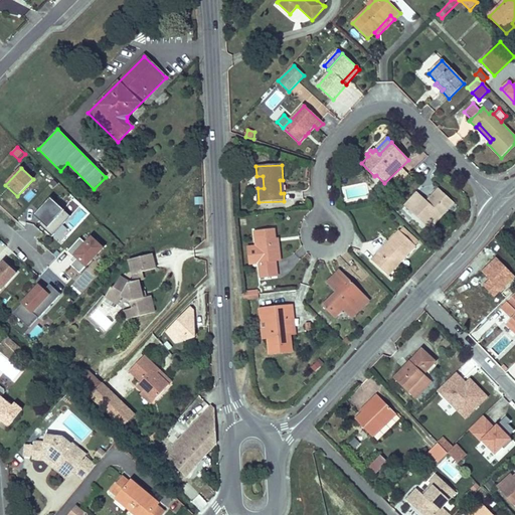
[(417,193),(404,206),(430,230),(455,203),(439,189),(427,202),(417,193)]
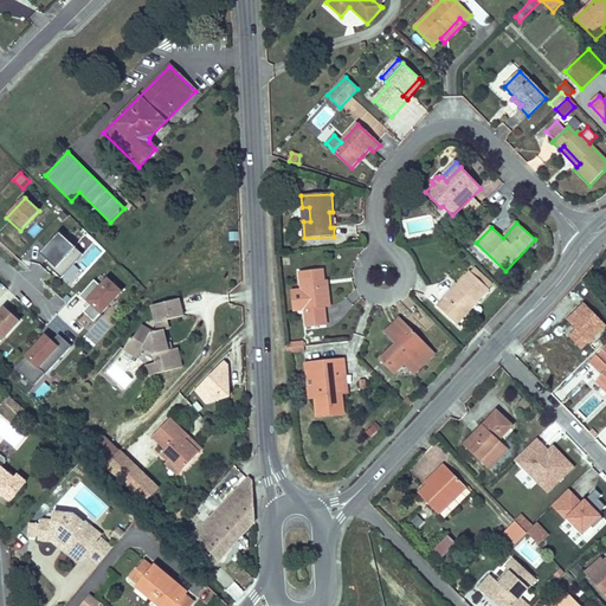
[(238,231),(229,232),(230,243),(238,242),(238,231)]
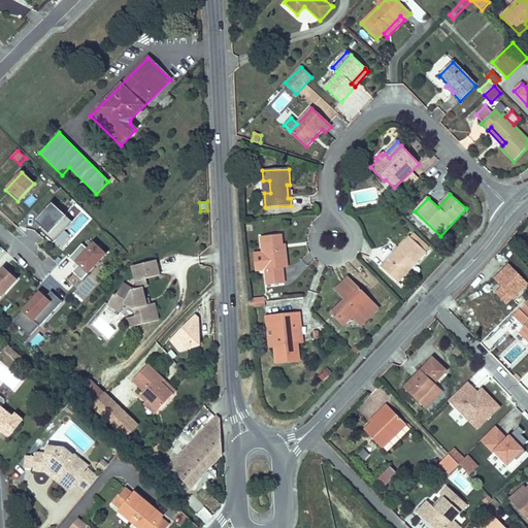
[(71,222),(53,203),(35,222),(54,240),(64,230),(71,222)]
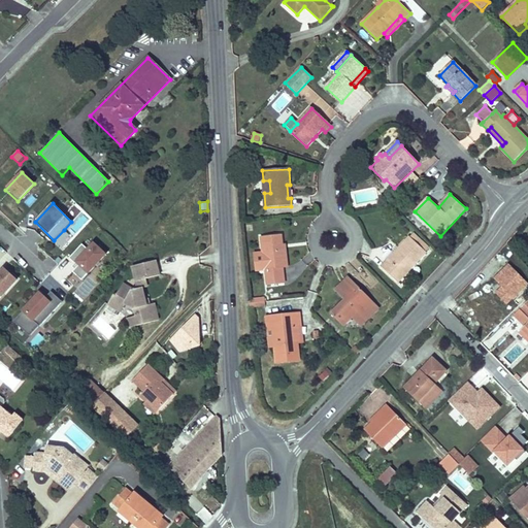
[(64,230),(54,240),(62,248),(71,237),(64,230)]
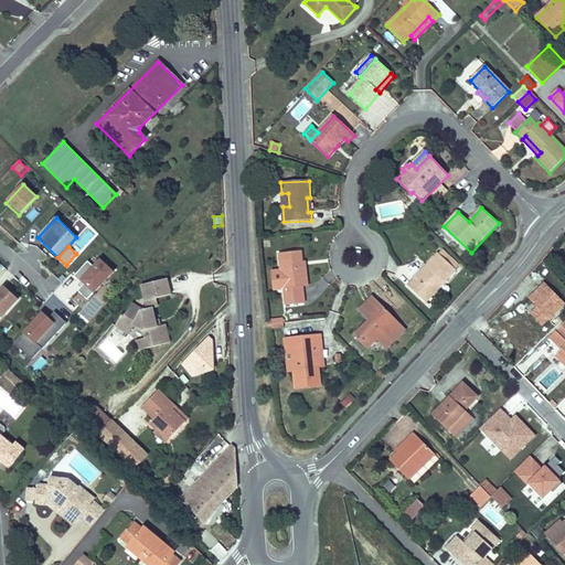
[(305,287),(301,263),(301,252),(279,254),(283,289),(284,289),(286,306),(305,304),(302,287),(305,287)]
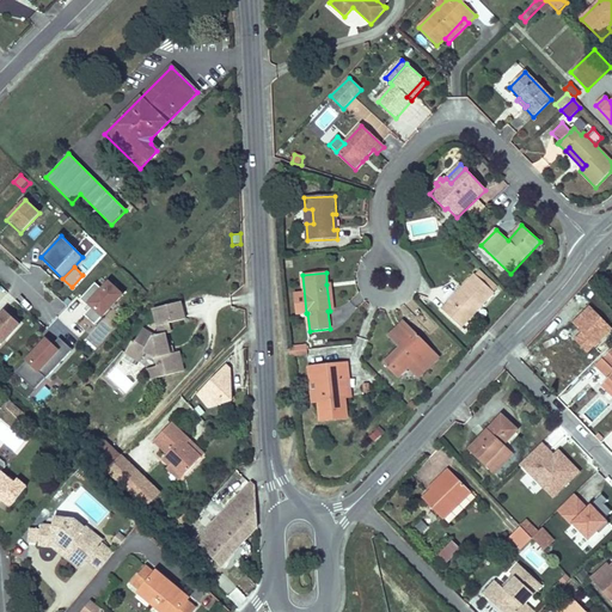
[(441,308),(456,323),(463,316),(469,322),(495,293),(475,275),(441,308)]
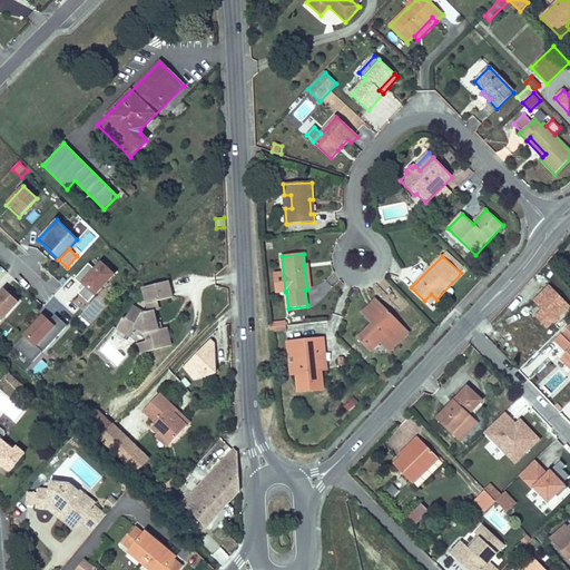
[(81,293),(104,267),(100,264),(94,271),(80,285),(77,290),(81,293)]
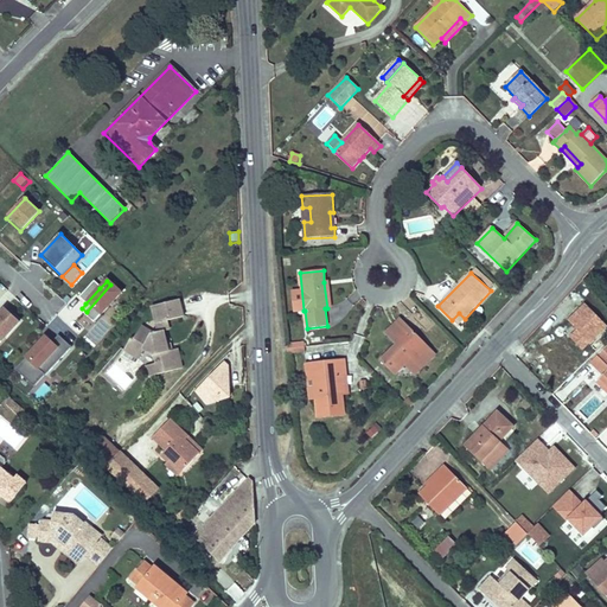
[(81,299),(85,304),(100,288),(95,283),(81,299)]
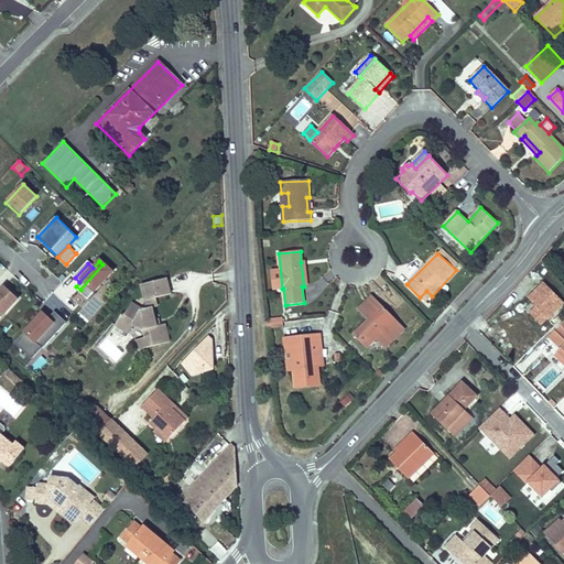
[(86,301),(112,272),(102,264),(80,290),(77,293),(86,301)]
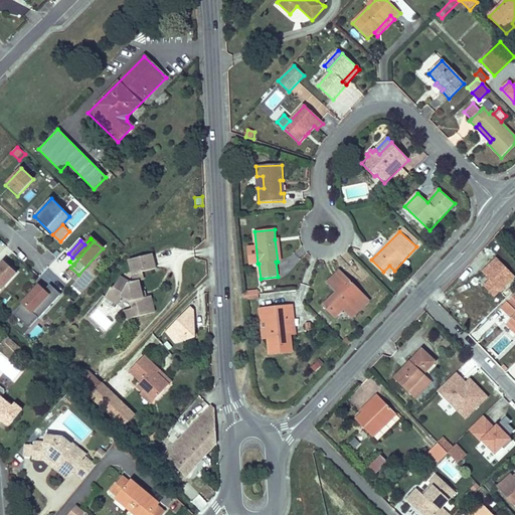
[(143,298),(138,281),(144,280),(141,272),(155,269),(152,253),(129,260),(135,282),(130,283),(120,277),(114,287),(111,288),(105,297),(118,305),(123,296),(131,301),(133,308),(124,311),(126,320),(154,312),(150,296),(143,298)]
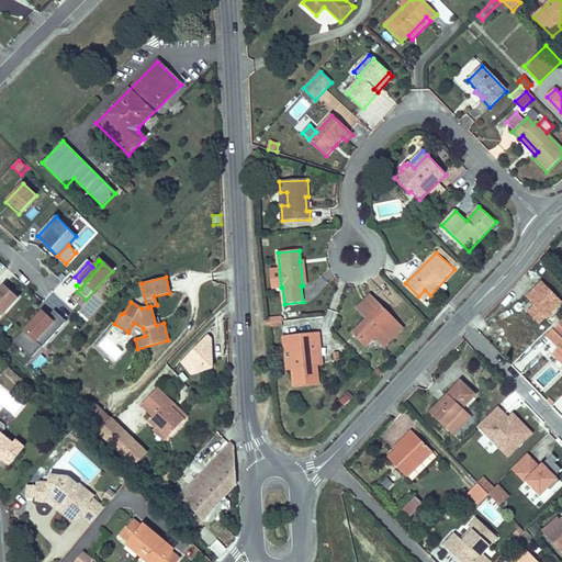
[(560,303),(541,283),(527,298),(536,306),(544,316),(560,303)]
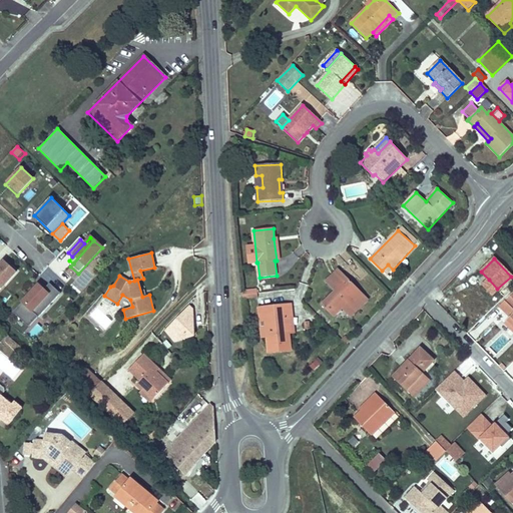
[(0,294),(19,273),(5,261),(0,267),(0,294)]
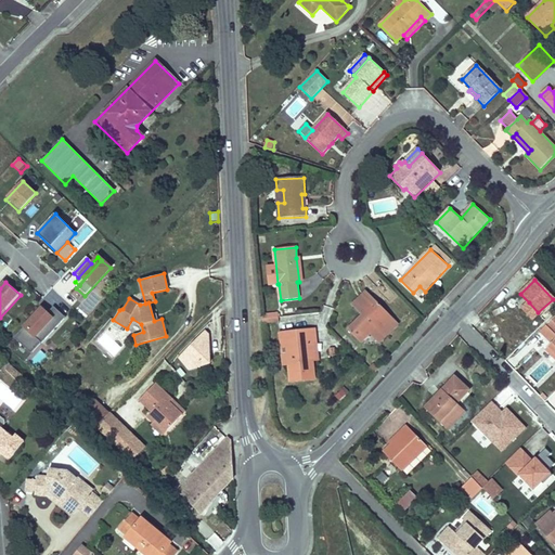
[(420,286),(413,293),(418,298),(425,292),(420,286)]
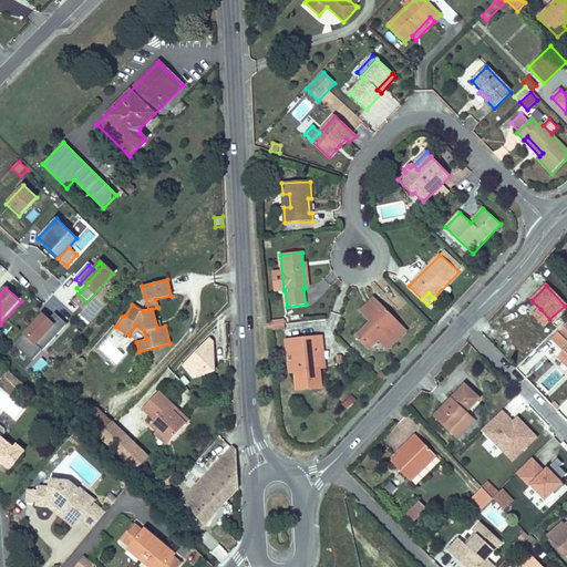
[(370,322),(356,337),(364,347),(377,334),(390,348),(406,331),(374,298),(363,307),(374,318),(370,322)]
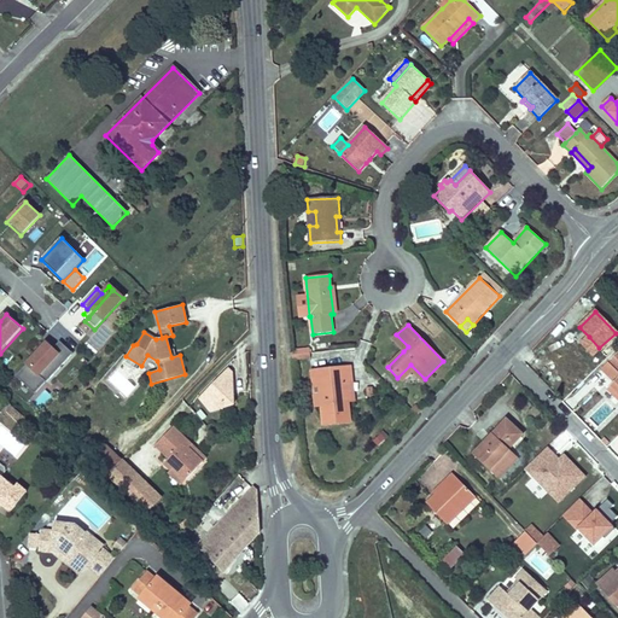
[(396,334),(392,339),(403,351),(408,347),(396,334)]
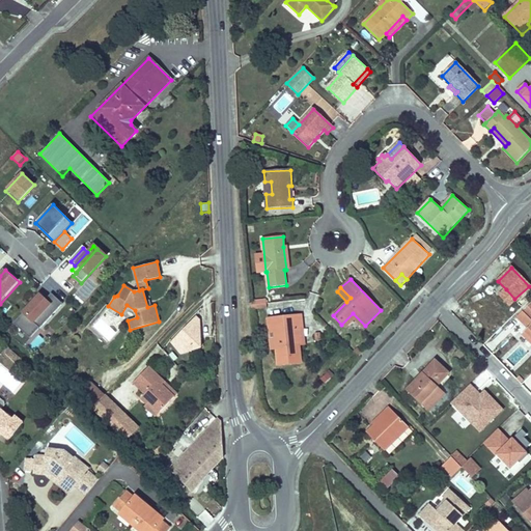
[(508,305),(514,299),(506,289),(499,296),(508,305)]
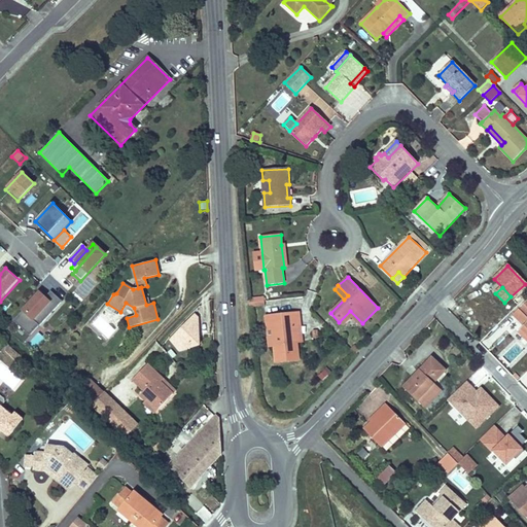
[(45,300),(39,293),(13,322),(30,337),(56,309),(45,300)]
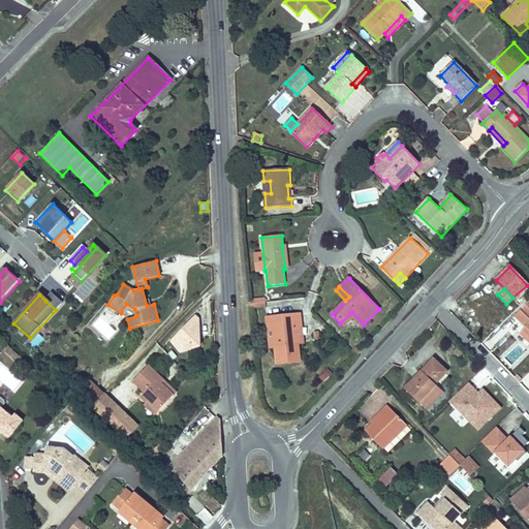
[(45,301),(56,310),(61,304),(51,294),(45,301)]
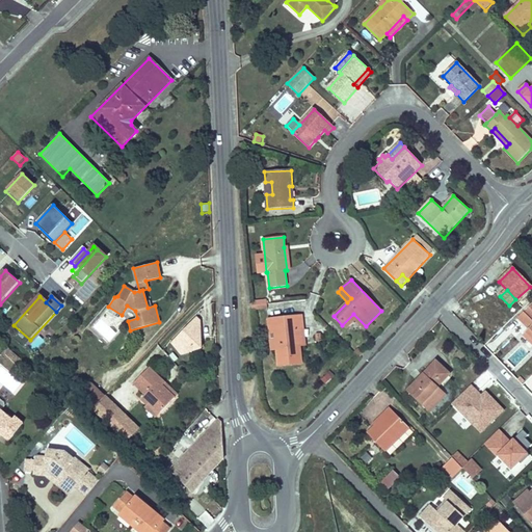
[(531,303),(524,312),(531,321),(531,325),(530,328),(523,335),(531,344),(531,303)]
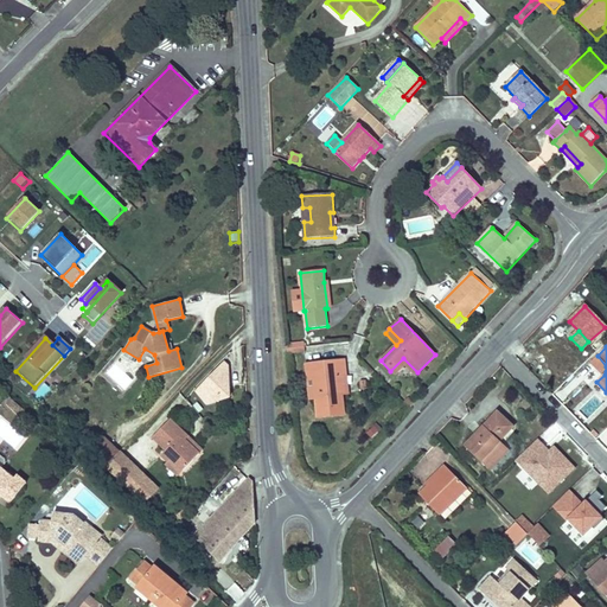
[(606,366),(598,356),(592,362),(605,375),(606,371),(606,366)]
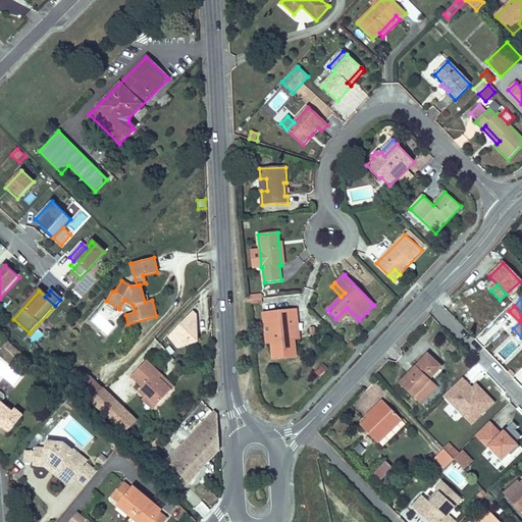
[(347,308),(335,319),(340,323),(348,315),(356,323),(359,320),(347,308)]
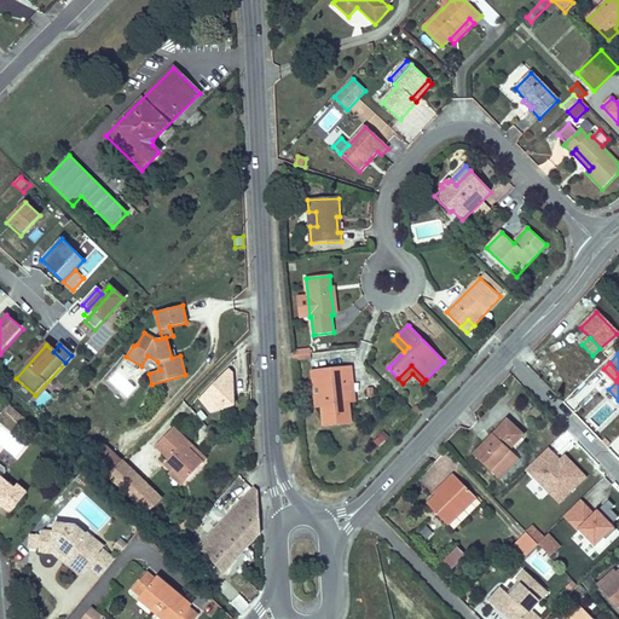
[(320,385),(323,406),(324,426),(351,422),(348,403),(346,382),(352,382),(351,368),(324,371),(325,385),(320,385)]
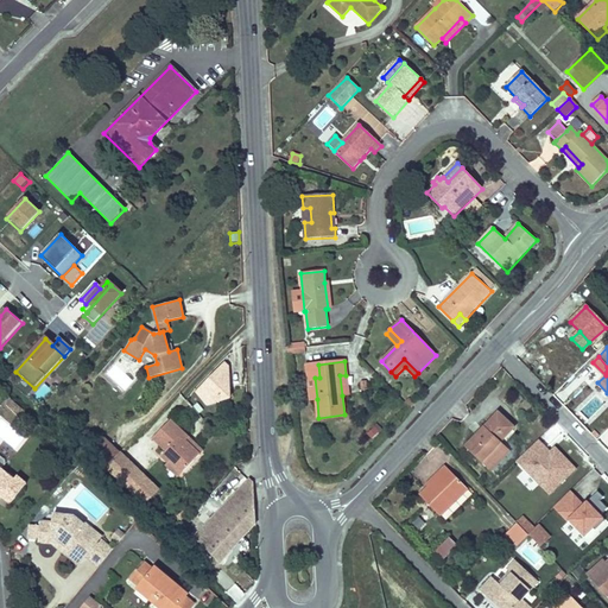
[(232,399),(229,367),(225,363),(197,392),(209,405),(219,403),(232,399)]
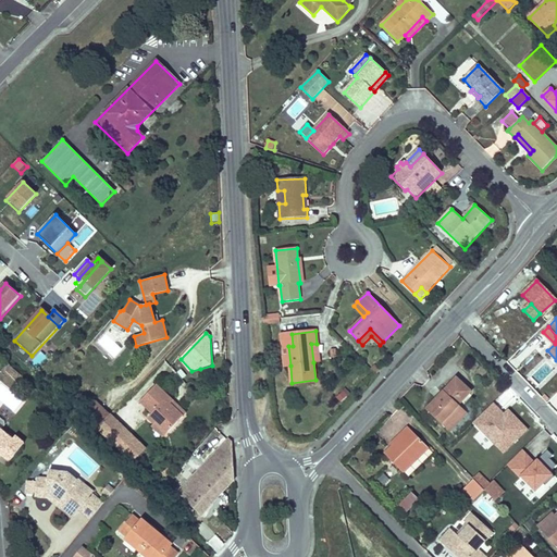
[(284,366),(291,366),(288,346),(293,346),(292,334),(281,335),(284,366)]
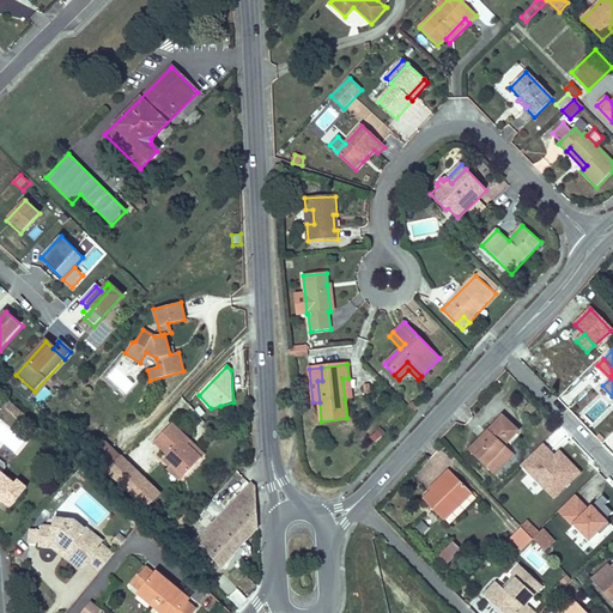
[(6,407),(18,419),(23,413),(11,402),(6,407)]
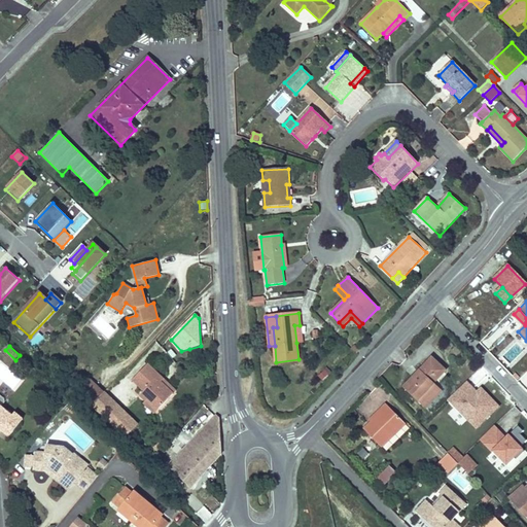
[(20,355),(15,360),(21,363),(24,359),(20,355)]
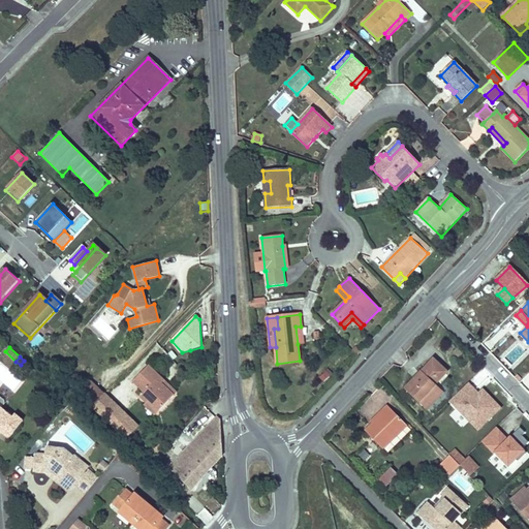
[(406,389),(425,406),(440,390),(435,385),(446,372),(433,360),(406,389)]
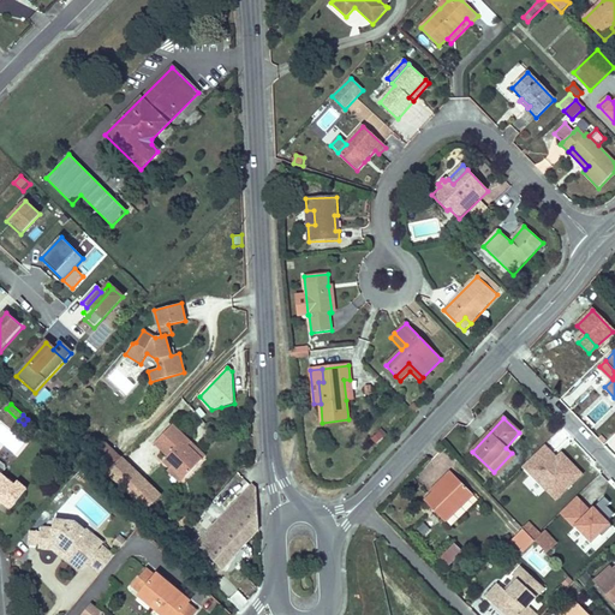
[(191,442),(172,425),(155,443),(168,457),(163,461),(171,467),(173,465),(185,477),(202,459),(187,446),(191,442)]
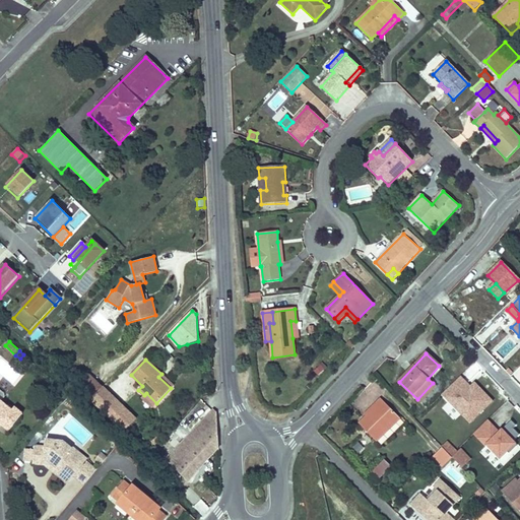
[(314,371),(319,376),(327,368),(322,363),(314,371)]
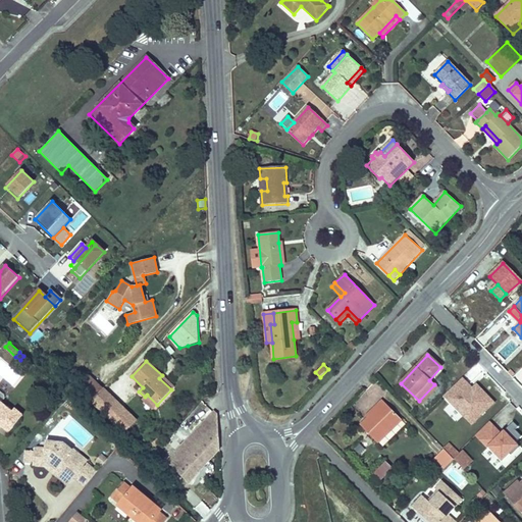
[(174,386),(162,375),(159,378),(171,389),(174,386)]
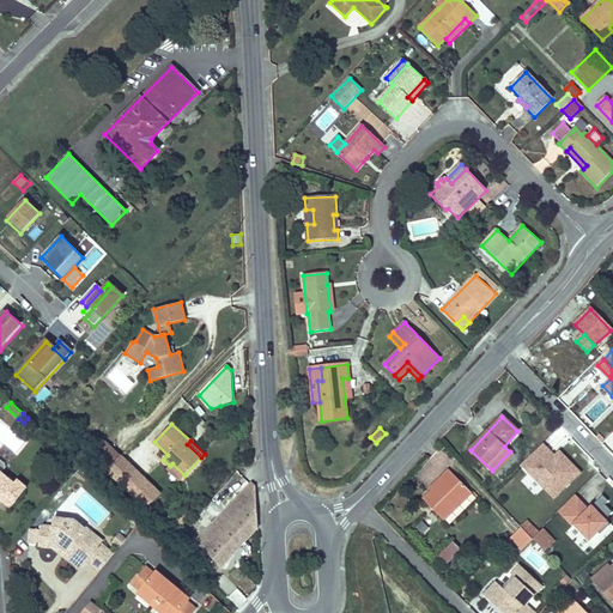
[(92,456),(108,472),(122,457),(107,442),(92,456)]
